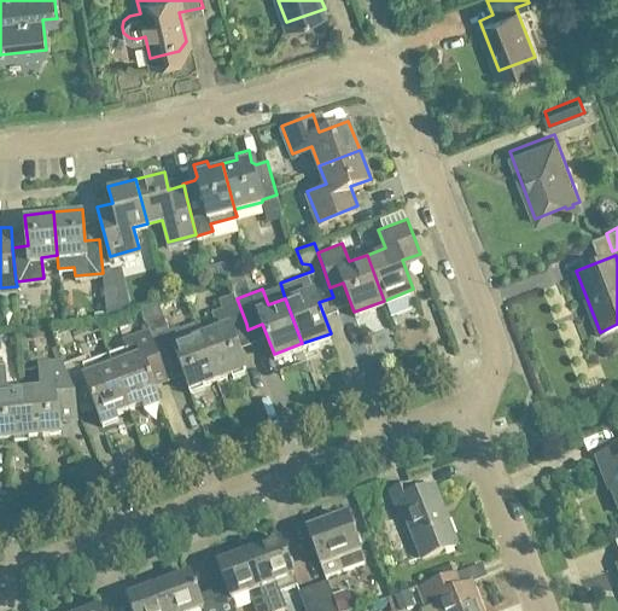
[(246,365),(232,330),(246,324),(237,298),(233,290),(219,296),(222,304),(211,308),(217,326),(202,332),(217,376),(246,365)]
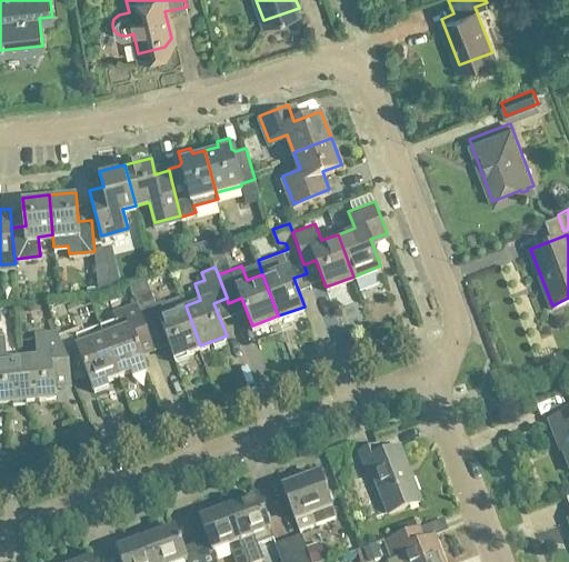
[(116,269),(96,273),(97,288),(119,282),(116,269)]
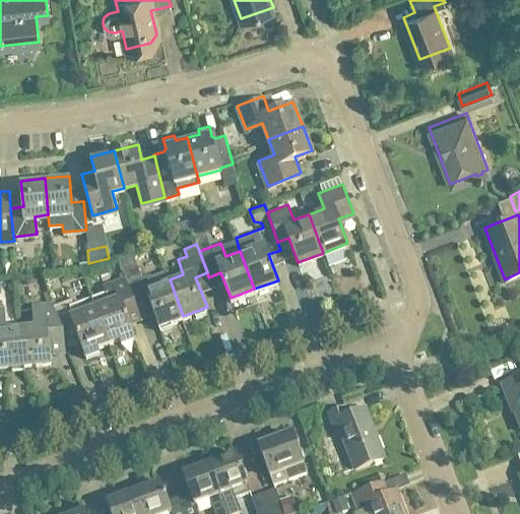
[(183,316),(170,279),(165,268),(150,273),(149,271),(141,274),(137,263),(123,268),(125,275),(136,304),(149,299),(159,324),(183,316)]
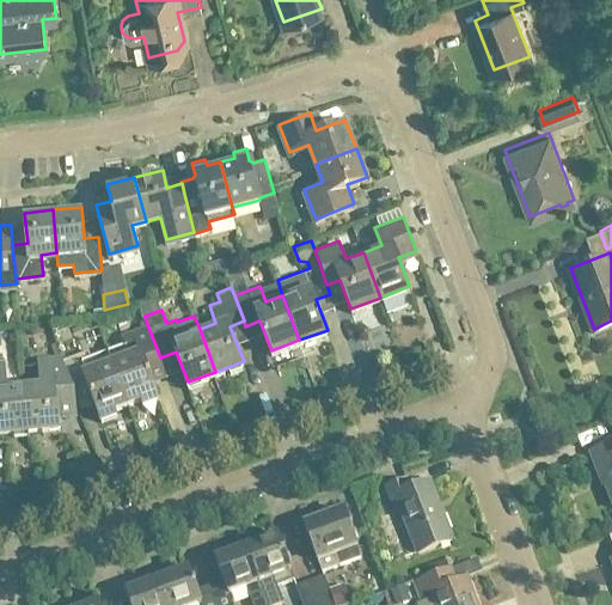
[(124,341),(108,347),(130,407),(159,396),(153,382),(166,376),(160,358),(147,324),(122,334),(124,341)]
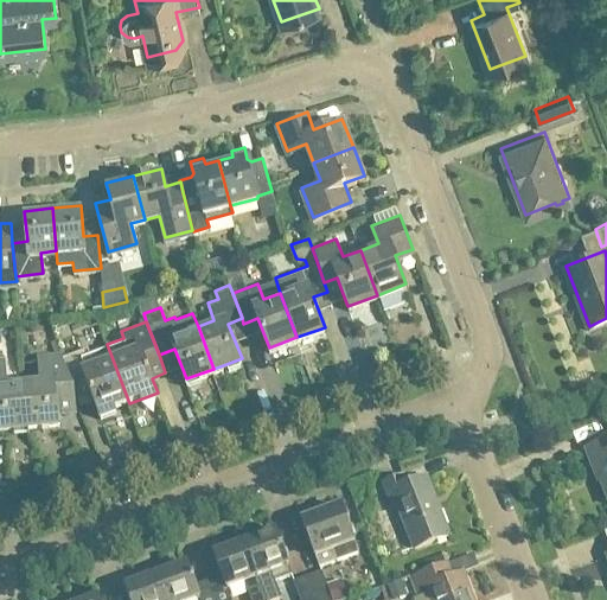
[(129,403),(107,344),(90,351),(88,344),(62,353),(74,384),(87,380),(100,414),(129,403)]
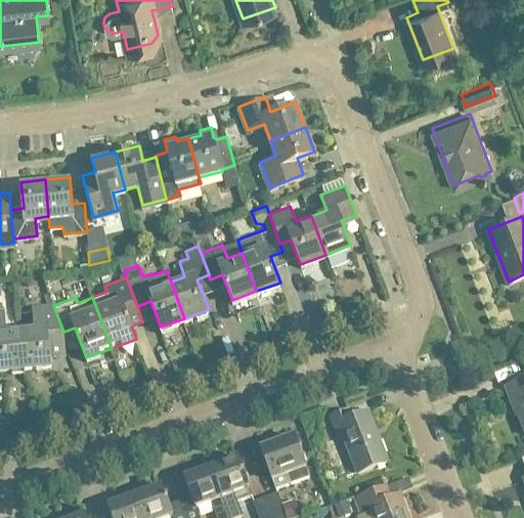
[(67,354),(63,332),(53,305),(53,303),(33,305),(35,328),(20,329),(24,367),(50,364),(49,356),(67,354)]
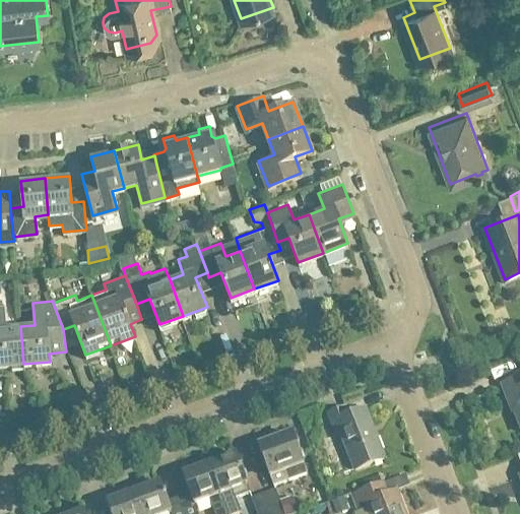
[(0,366),(23,364),(20,326),(5,327),(3,305),(0,305),(0,366)]
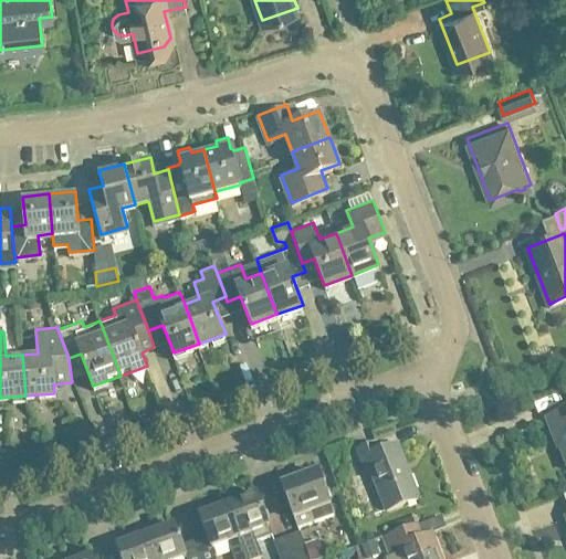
[(565,405),(546,414),(555,438),(558,436),(565,455),(565,405)]
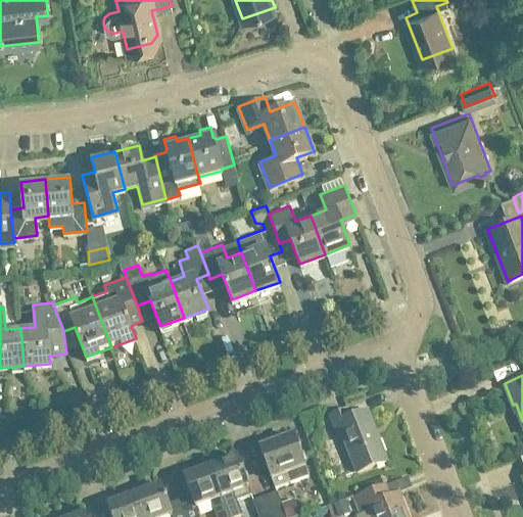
[(372,462),(385,457),(386,457),(367,406),(349,413),(346,405),(330,411),(338,432),(342,430),(357,468),(372,462)]
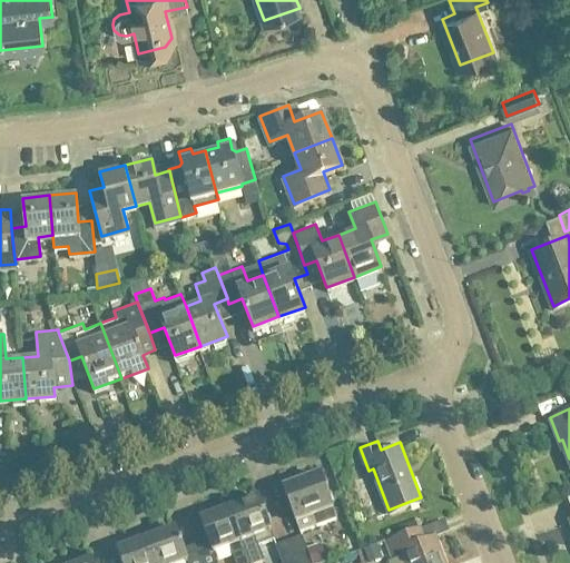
[(335,514),(318,470),(283,483),(295,517),(296,516),(300,527),(335,514)]
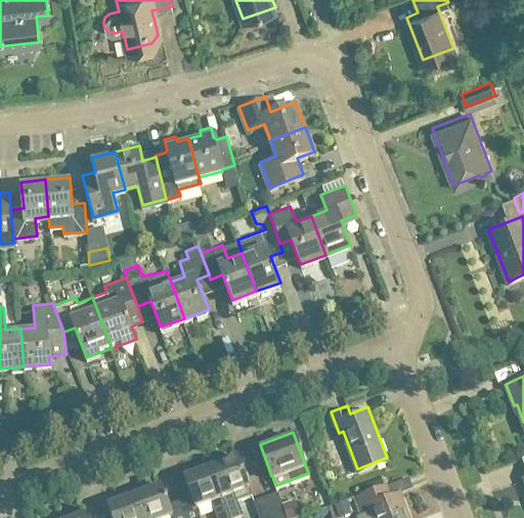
[(251,492),(236,452),(234,454),(210,463),(226,510),(229,516),(242,512),(236,498),(251,492)]
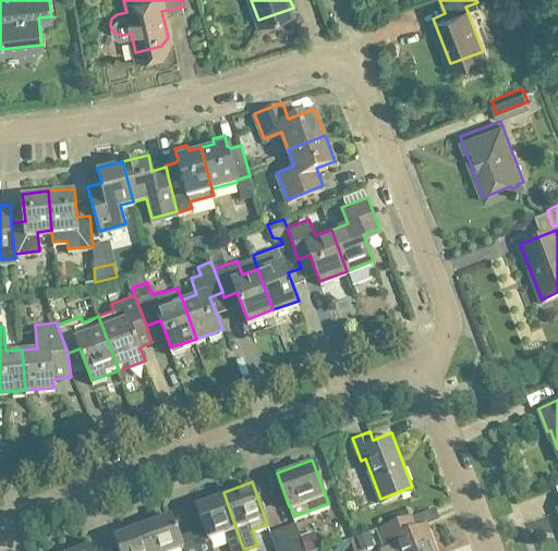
[(197,502),(195,502),(207,536),(209,536),(209,534),(225,528),(231,547),(241,542),(223,492),(197,502)]
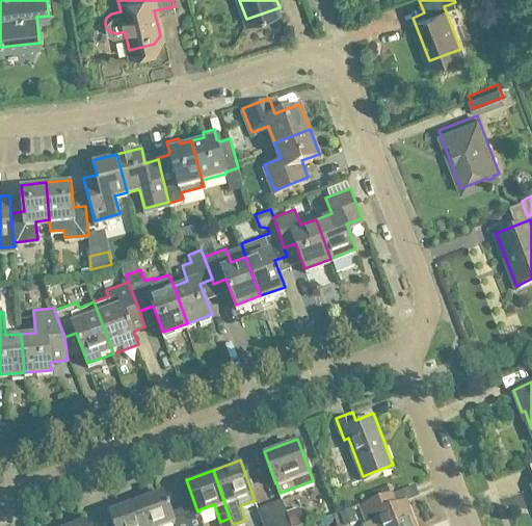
[(169,505),(168,502),(167,503),(162,489),(160,489),(160,491),(135,499),(144,525),(159,525),(171,521),(174,521),(168,506),(169,505)]
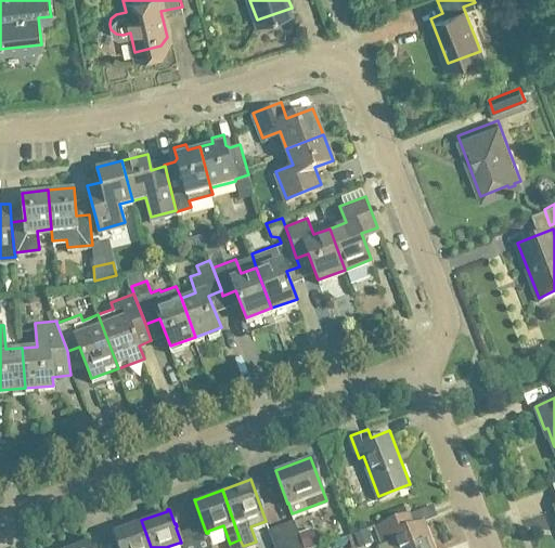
[(434,547),(423,519),(413,522),(408,510),(375,522),(381,535),(390,532),(396,547),(434,547)]
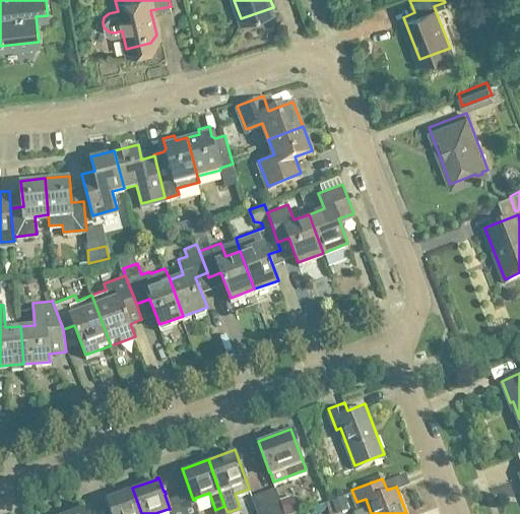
[(283,513),(286,513),(275,485),(263,489),(272,513),(283,513)]
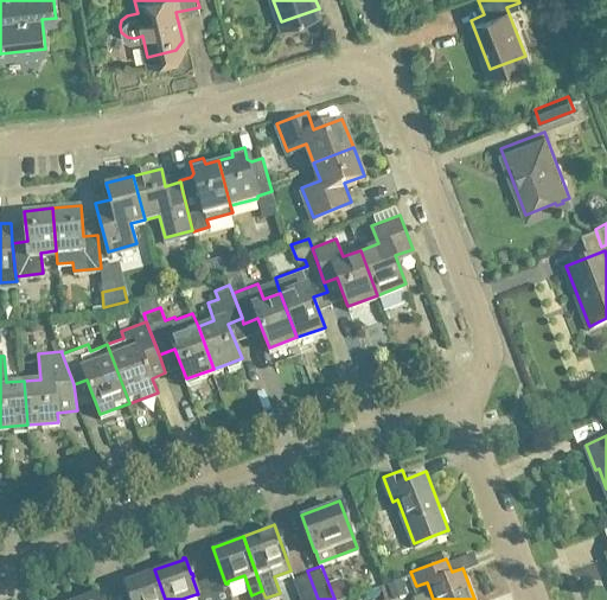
[(165,599),(154,569),(127,580),(126,579),(123,580),(131,599),(165,599)]
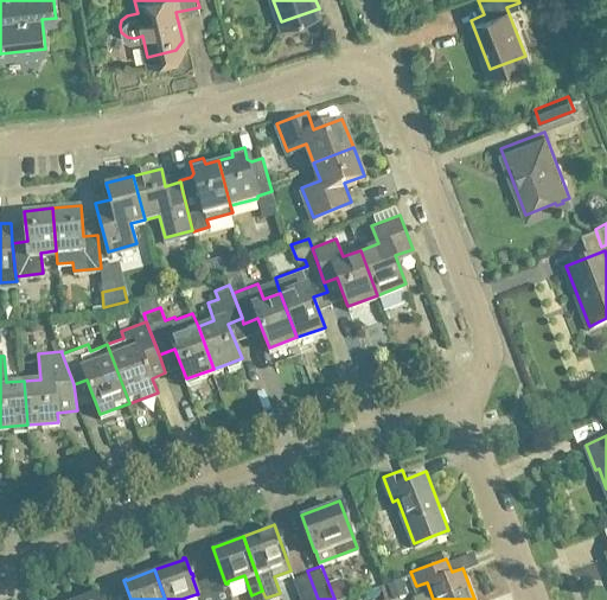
[(318,599),(307,570),(293,576),(301,599),(318,599)]
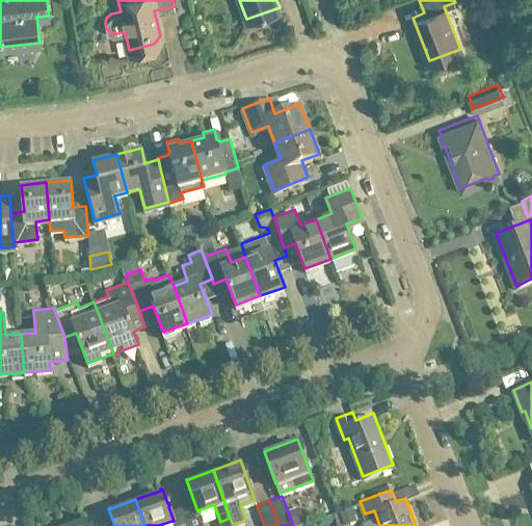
[(299,501),(287,504),(293,522),(306,518),(299,501)]
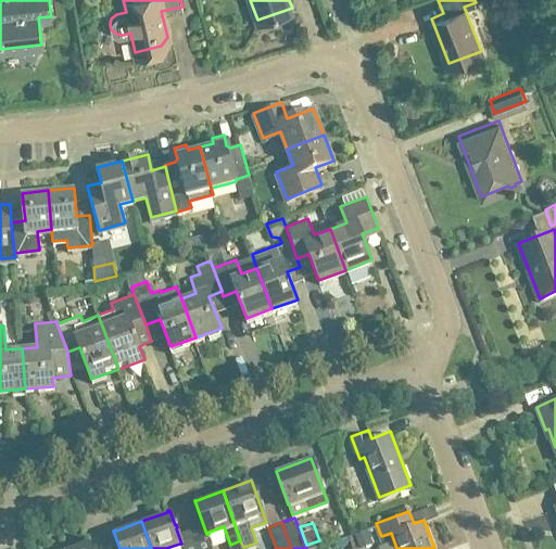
[(367,526),(355,531),(361,545),(373,540),(367,526)]
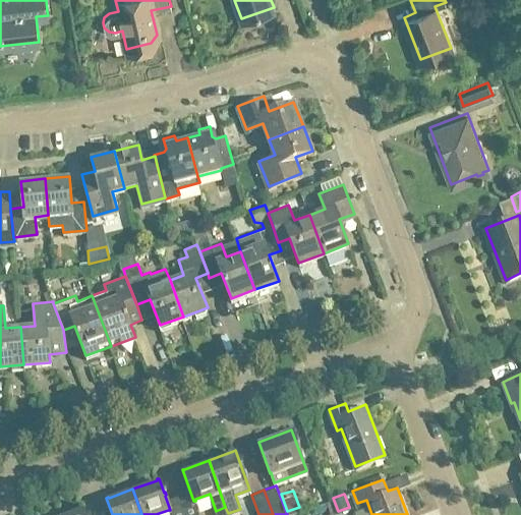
[(84,514),(82,506),(79,507),(80,509),(62,514),(84,514)]
